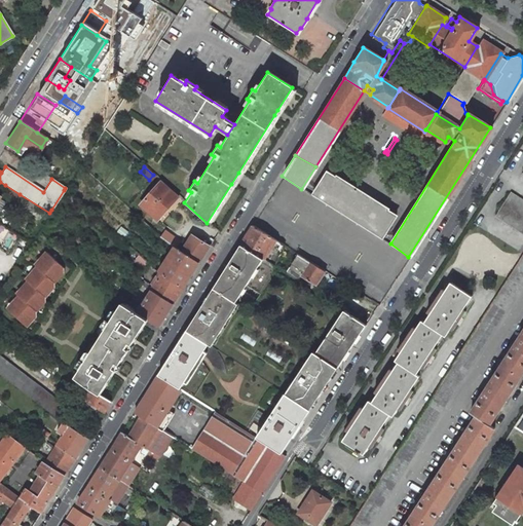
[(334,178),(325,172),(310,194),(379,238),(394,216),(385,210),(385,209),(335,177),(334,178)]
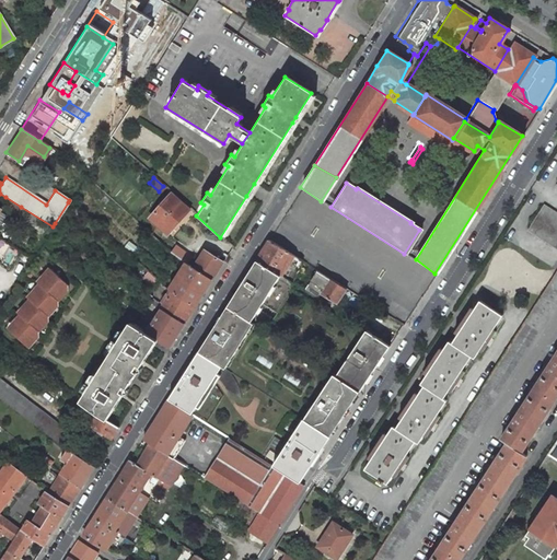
[(188,208),(170,191),(147,218),(165,234),(170,229),(188,208)]
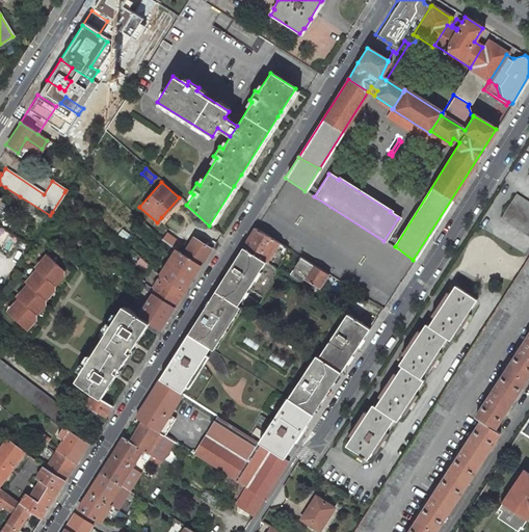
[(20,196),(5,187),(0,194),(15,204),(20,196)]
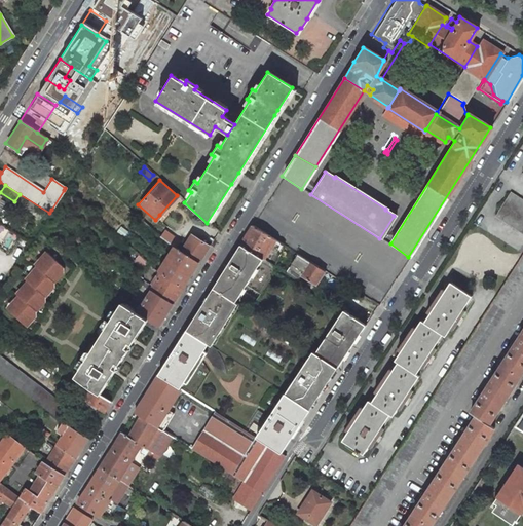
[(493,217),(522,235),(522,201),(509,192),(493,217)]
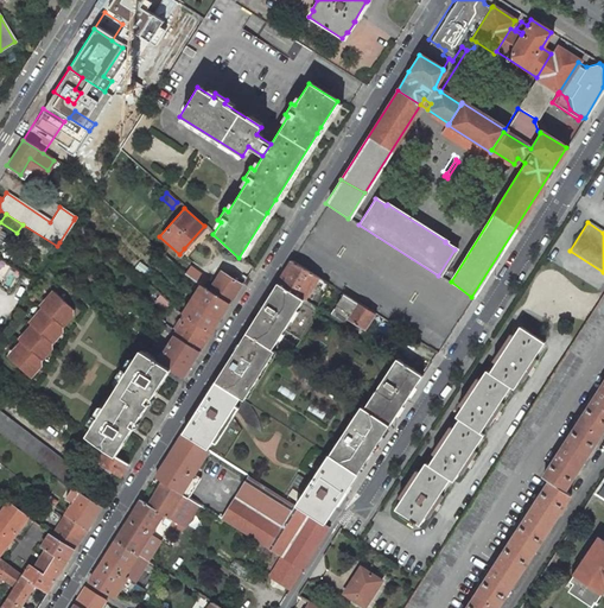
[(317,278),(290,260),(275,283),(302,299),(303,301),(304,299),(317,278)]
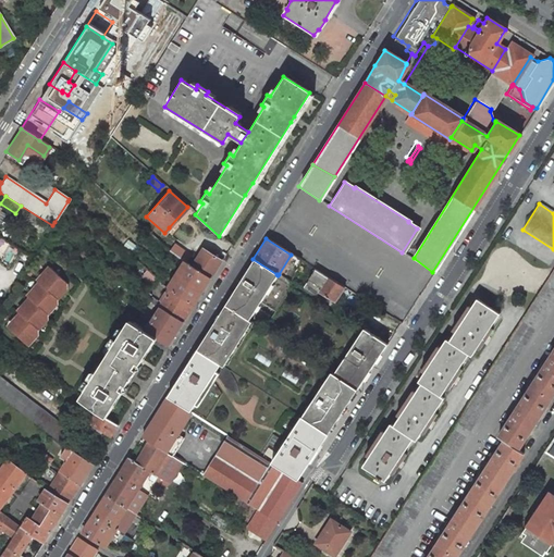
[(219,261),(200,249),(189,267),(209,277),(219,261)]
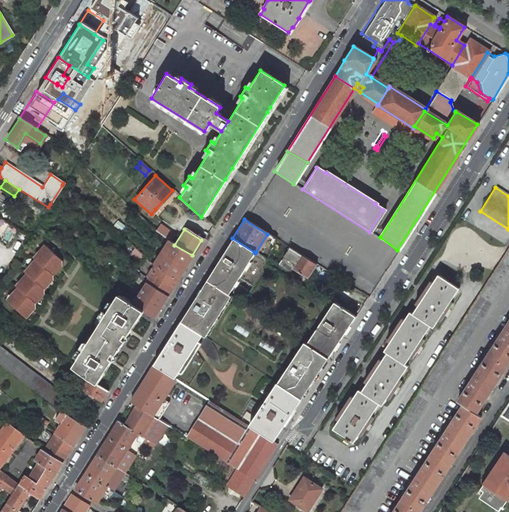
[(232,238),(205,280),(227,294),(254,252),(232,238)]
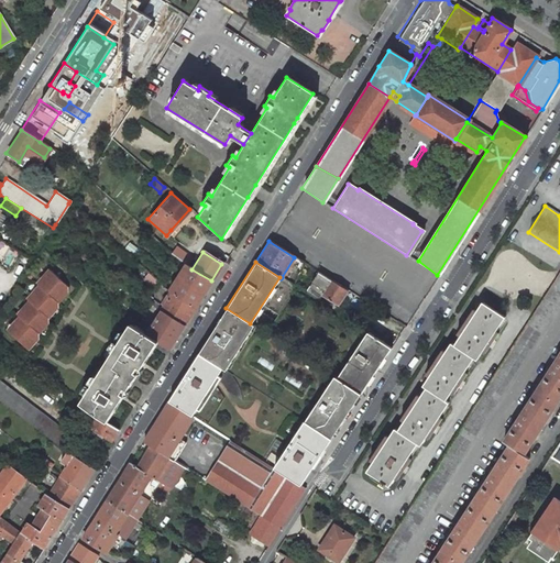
[(191,269),(184,264),(167,290),(171,293),(194,307),(211,280),(191,269)]
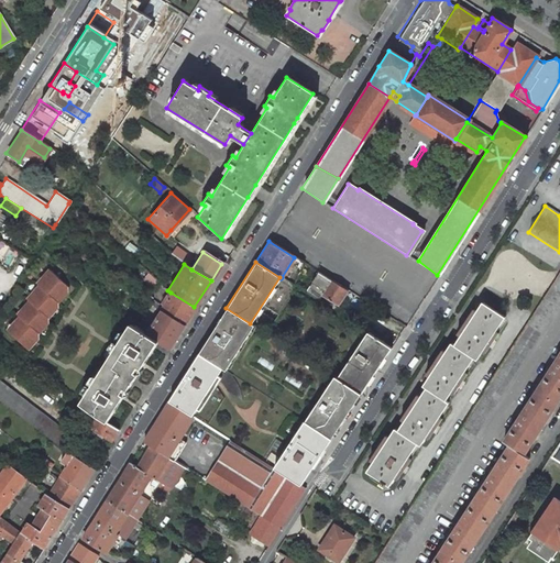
[(37,283),(56,300),(61,295),(58,291),(61,290),(64,289),(65,287),(66,285),(47,268),(42,274),(42,278),(37,283)]
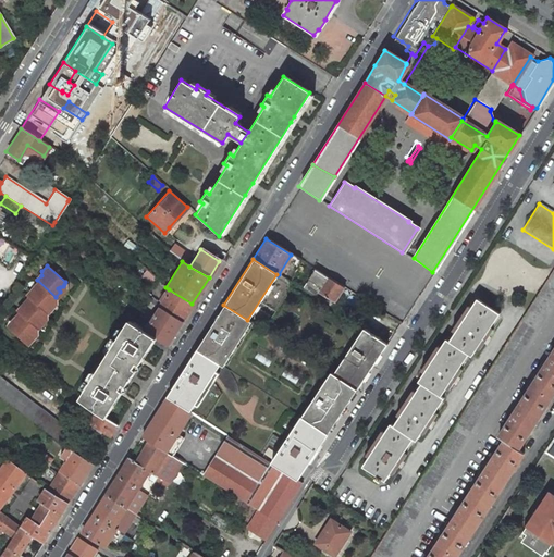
[(553,295),(553,267),(536,295),(524,313),(384,531),(368,556),(386,556),(393,548),(553,295)]
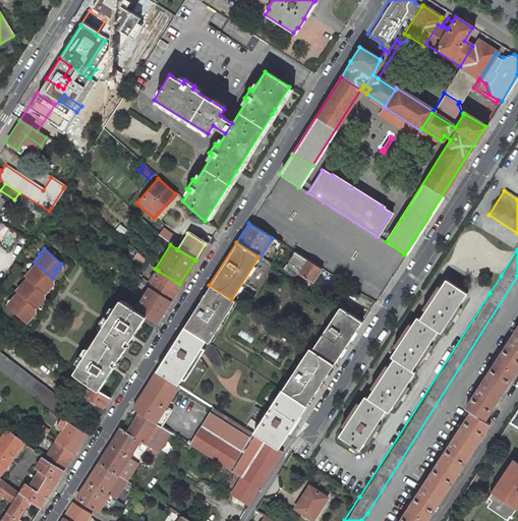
[(320,268),(305,259),(295,274),(310,282),(320,268)]
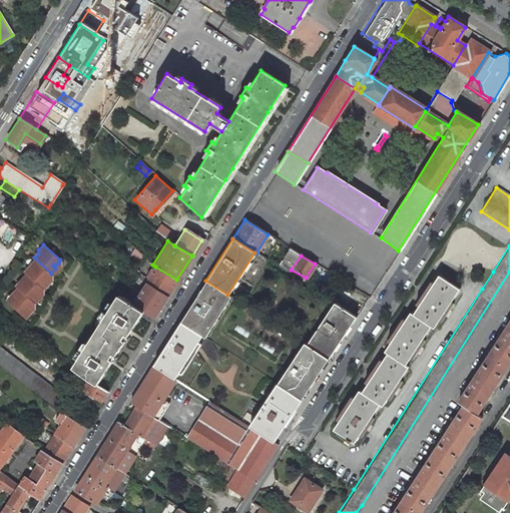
[(25,273),(42,288),(45,285),(46,283),(44,280),(46,278),(46,279),(48,279),(51,276),(51,274),(34,258),(29,264),(29,268),(27,271),(25,273)]
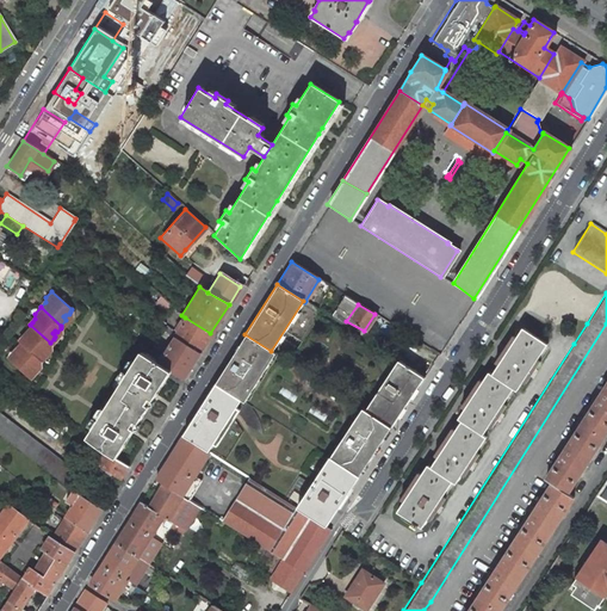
[(210,333),(185,318),(172,335),(174,338),(198,353),(210,333)]
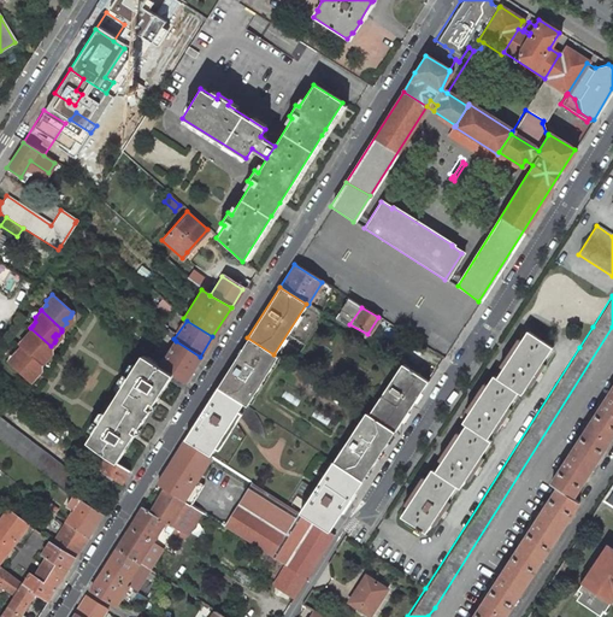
[(51,346),(30,328),(23,335),(23,340),(18,345),(40,363),(45,357),(42,353),(43,352),(45,353),(47,352),(49,348),(51,346)]
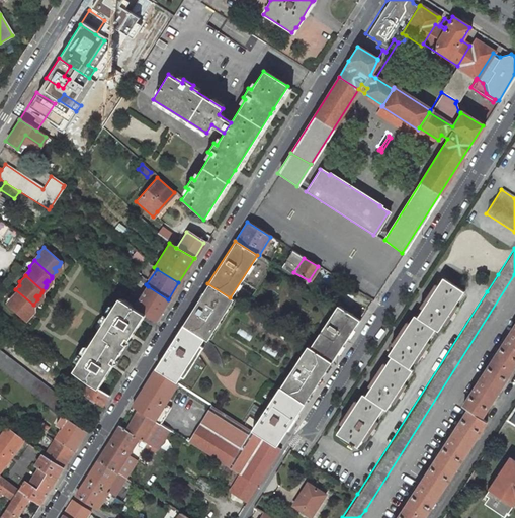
[(462,291),(441,278),(415,317),(433,329),(436,331),(441,324),(443,325),(455,307),(453,305),(462,291)]
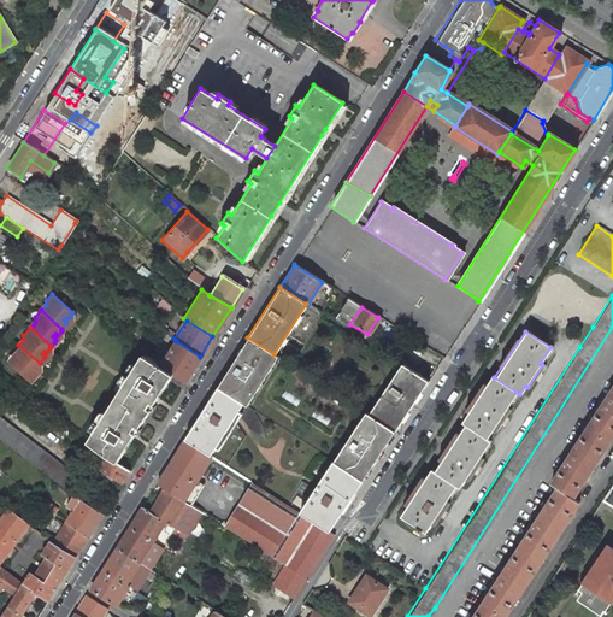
[(247,338),(216,388),(241,404),(245,406),(276,357),(273,354),(247,338)]
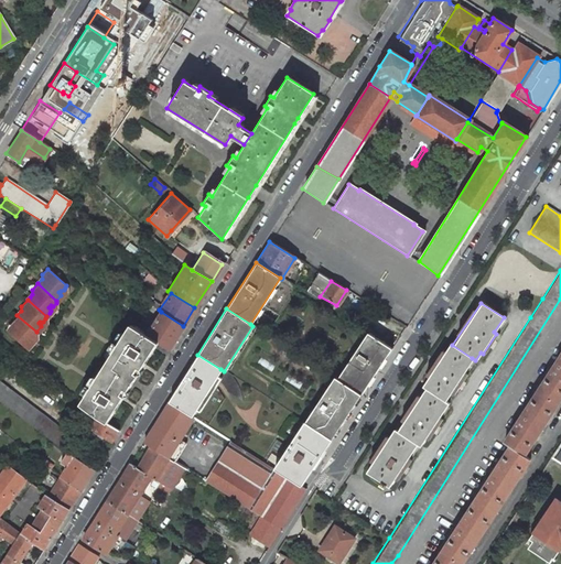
[(183,326),(161,312),(144,335),(155,343),(168,350),(183,326)]
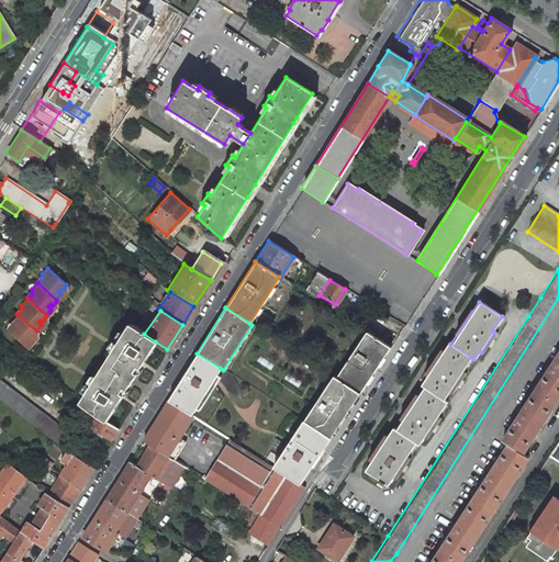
[(7,330),(24,347),(31,340),(28,337),(30,335),(31,336),(32,336),(35,333),(36,330),(17,314),(11,319),(12,324),(7,330)]
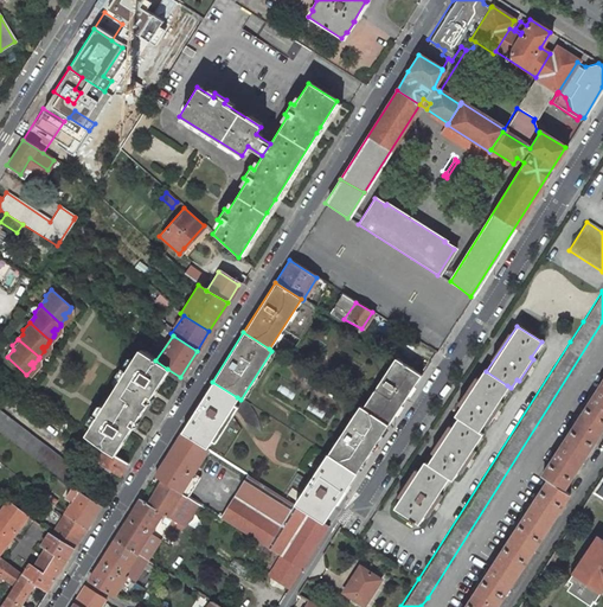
[(139,349),(116,384),(119,387),(132,396),(145,406),(146,402),(142,401),(146,395),(149,397),(154,390),(147,384),(152,377),(159,382),(167,369),(155,360),(141,351),(139,349)]
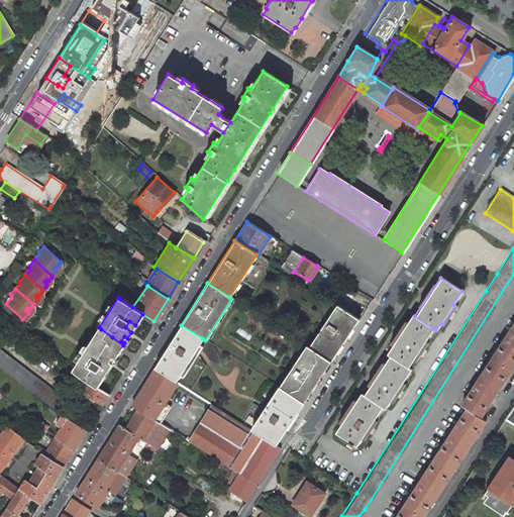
[(335,305),(308,346),(330,360),(357,319),(335,305)]
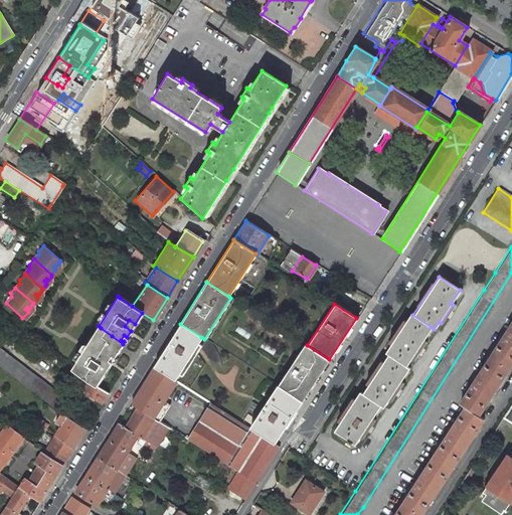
[(412,315),(410,314),(398,331),(396,335),(384,353),(387,355),(404,366),(409,359),(412,360),(424,342),(421,340),(431,327),(412,315)]
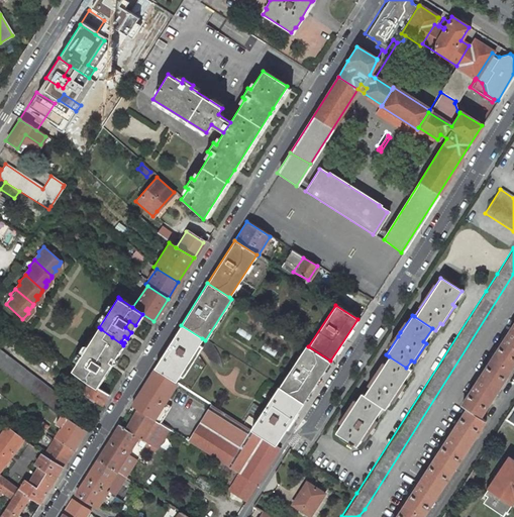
[(513,321),(510,328),(511,329),(506,337),(504,340),(503,339),(479,376),(481,377),(476,384),(474,388),(472,387),(459,406),(466,409),(478,417),(513,360),(513,321)]
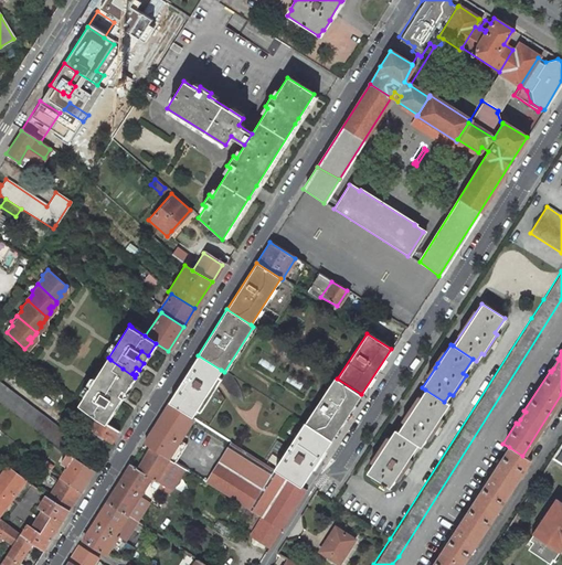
[(221,370),(198,355),(167,403),(190,418),(221,370)]
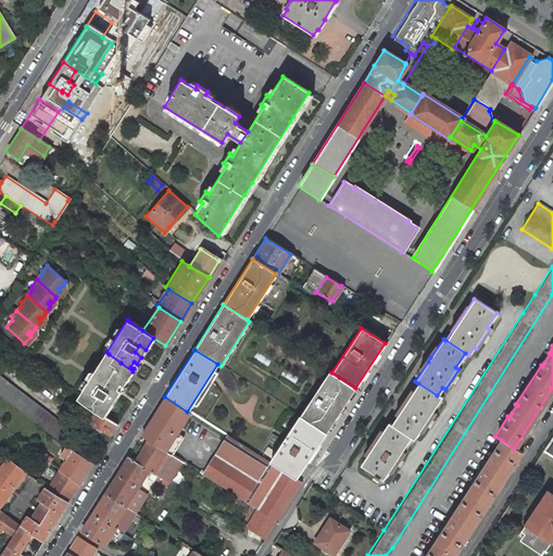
[(107,352),(77,399),(91,411),(95,412),(103,417),(111,404),(104,400),(109,392),(115,396),(120,390),(117,388),(120,383),(123,386),(133,371),(121,363),(109,354),(107,352)]
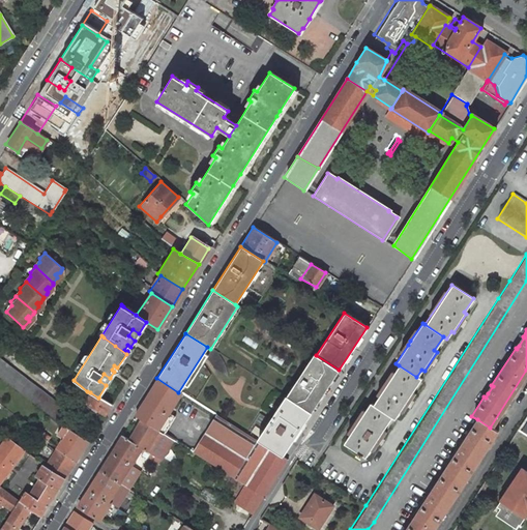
[(316,355),(313,354),(286,396),(311,412),(339,370),(316,355)]
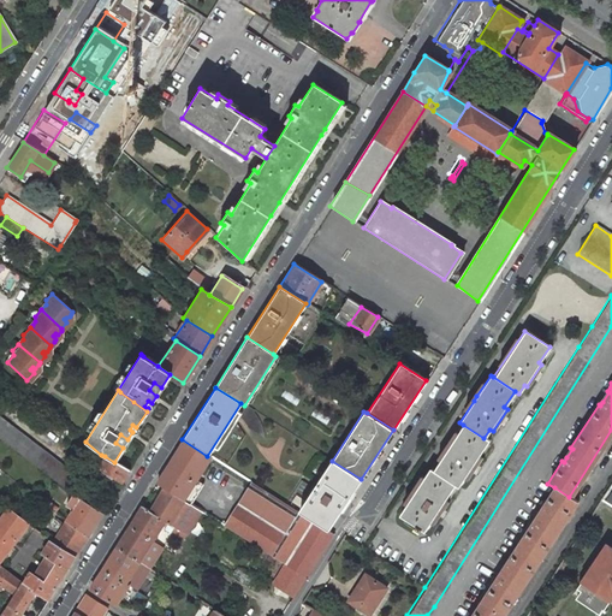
[(82,481),(0,419),(0,439),(71,495),(81,483),(82,481)]
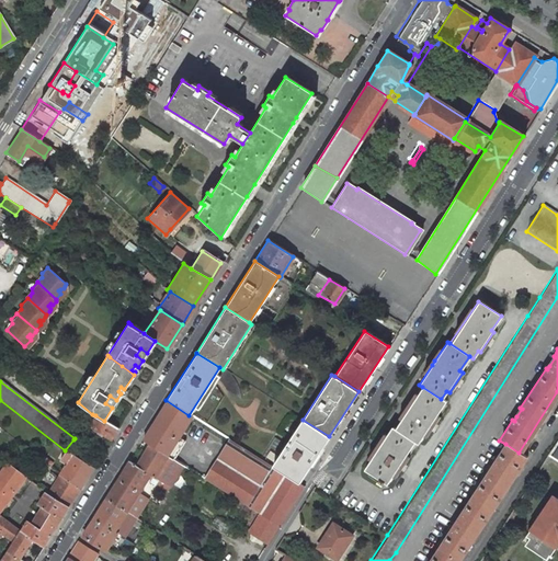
[(441,399),(422,387),(409,405),(407,410),(395,428),(413,442),(417,444),(421,435),(424,437),(437,418),(435,415),(444,401),(441,399)]
